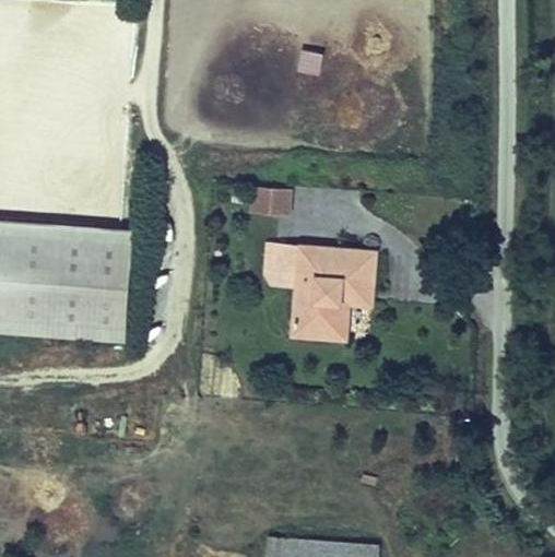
[(300,47),(293,73),(318,80),(326,54),(300,47)]
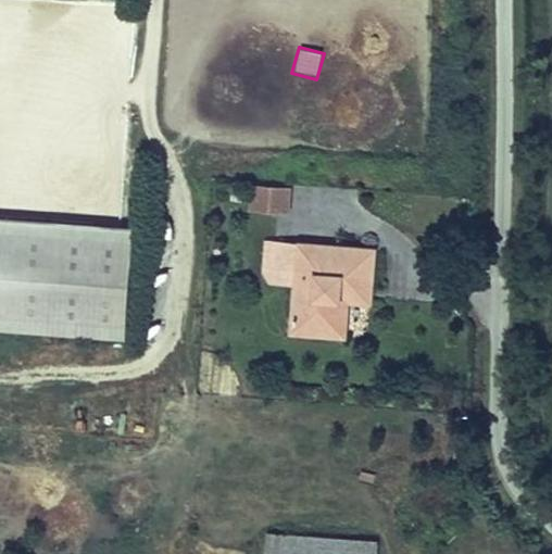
[(249,186),(248,214),(288,216),(289,188),(249,186)]
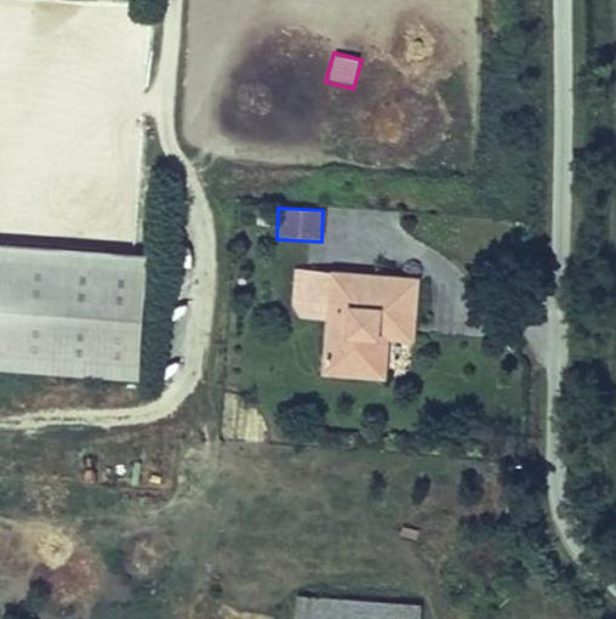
[(0,373),(138,382),(147,255),(0,245),(0,373)]
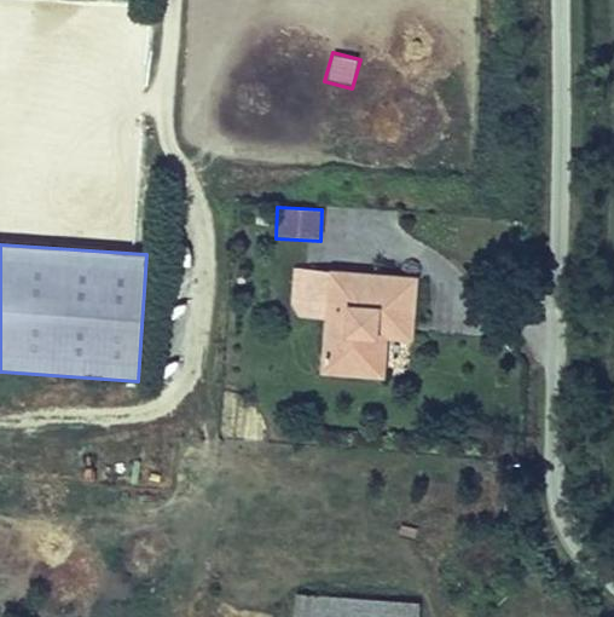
[(250,249),(244,346),(293,349),(296,298),(331,300),(334,254),(250,249)]
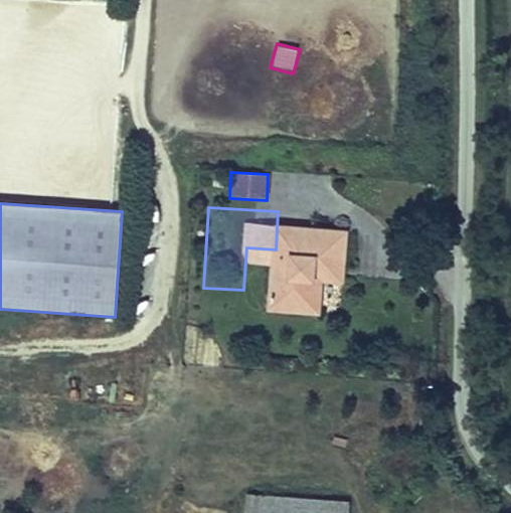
[(246,247),(243,290),(251,291),(253,258),(275,259),(276,249),(246,247)]
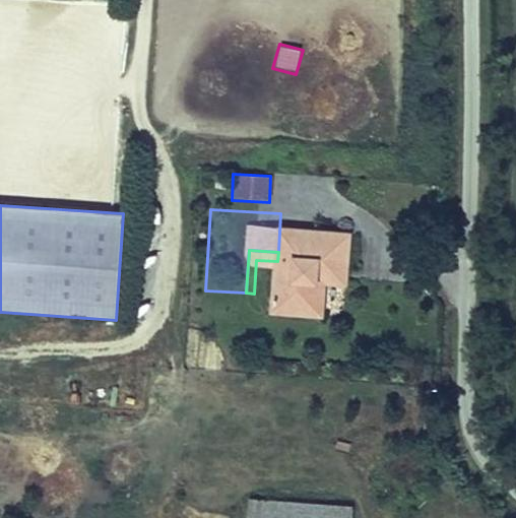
[(170,484),(169,504),(270,509),(271,494),(170,484)]
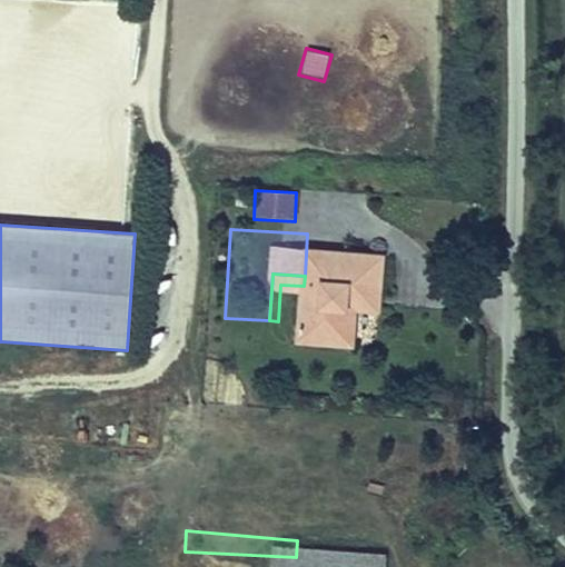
[(295,566),(296,557),(185,551),(184,566),(295,566)]
